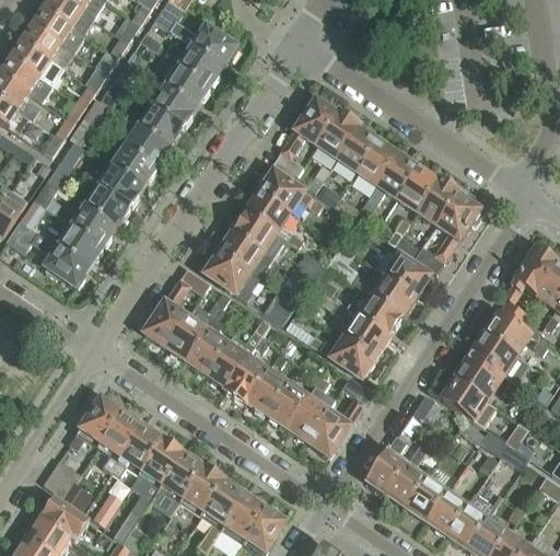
[(94,19),(67,0),(50,0),(45,9),(83,34),(94,19)]
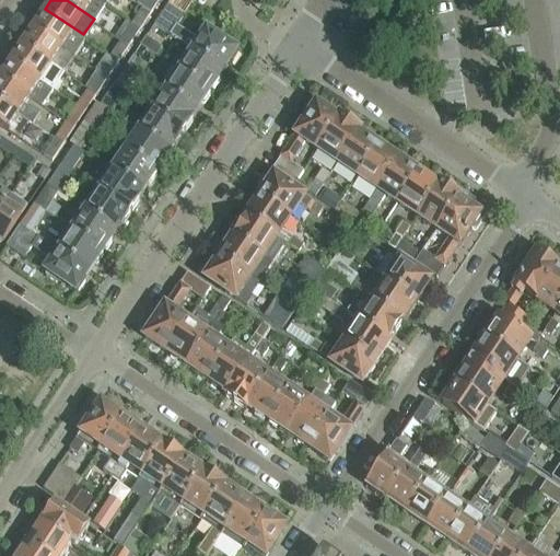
[(104,3),(100,0),(67,0),(94,19),(104,3)]
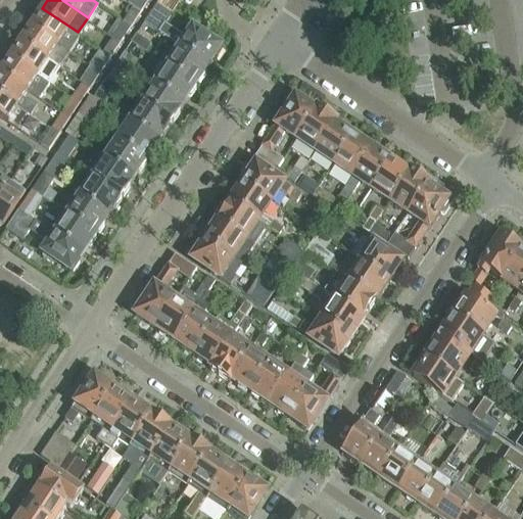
[(93,0),(97,3),(99,0),(111,0),(128,10),(122,19),(130,25),(140,8),(128,0),(128,1),(127,0),(93,0)]
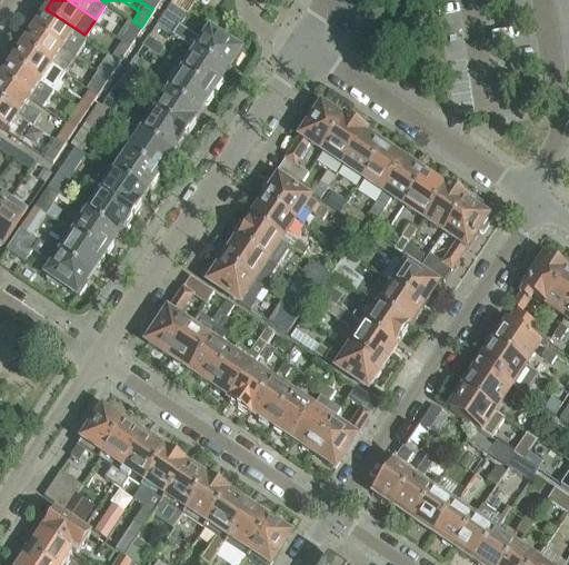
[(152,9),(158,0),(139,0),(152,9)]
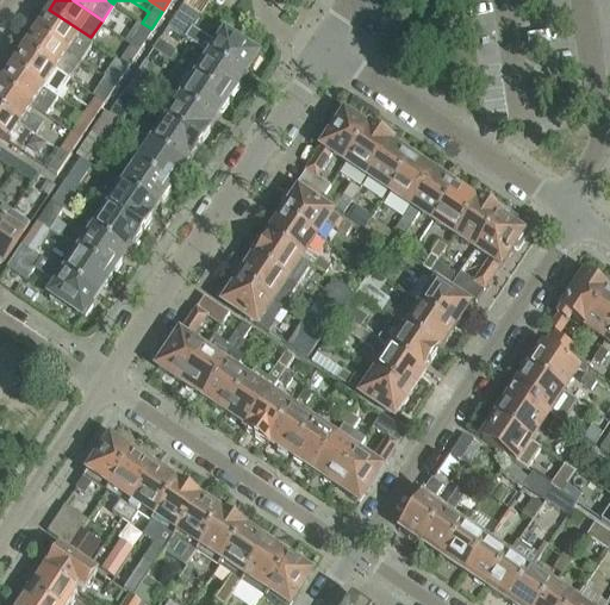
[(185,36),(201,13),(184,1),(168,24),(185,36)]
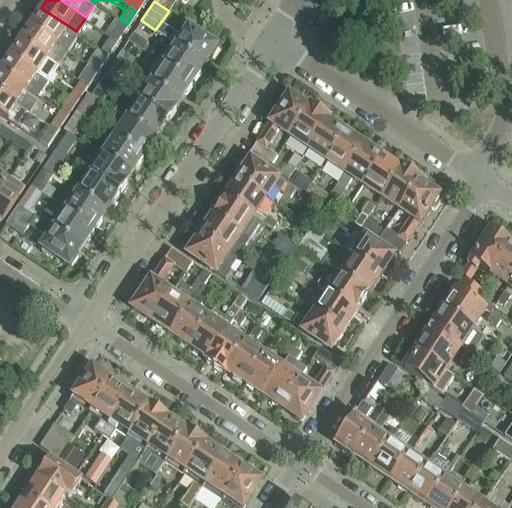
[(76,31),(41,8),(31,23),(68,48),(77,34),(75,33),(76,31)]
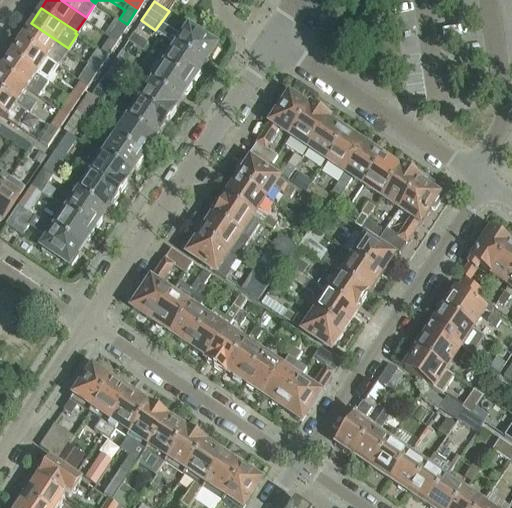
[(118,38),(127,24),(119,19),(115,16),(105,32),(109,34),(110,33),(118,38)]
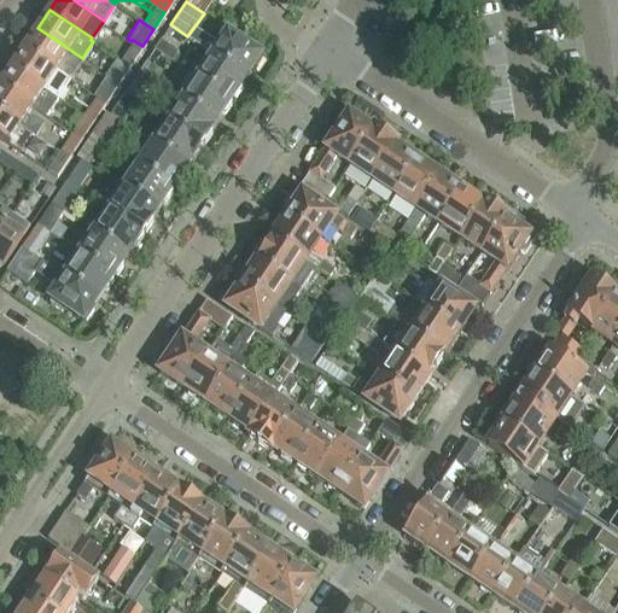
[(196,25),(188,35),(214,52),(246,74),(251,68),(254,70),(264,53),(244,40),(244,36),(233,29),(229,31),(228,30),(221,42),(196,25)]
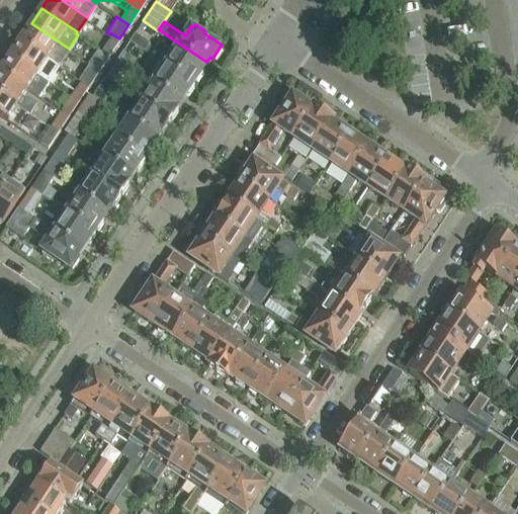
[(69,49),(31,23),(21,38),(59,64),(69,49)]
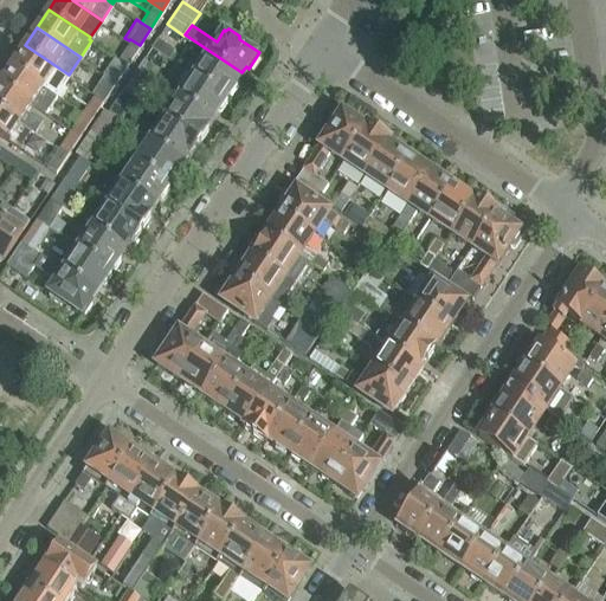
[(168,57),(175,47),(158,37),(152,45),(168,57)]
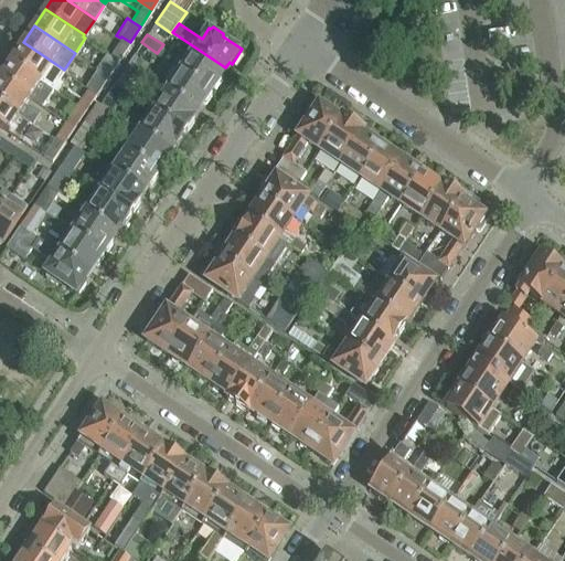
[(119,59),(130,42),(121,36),(120,38),(110,52),(119,59)]
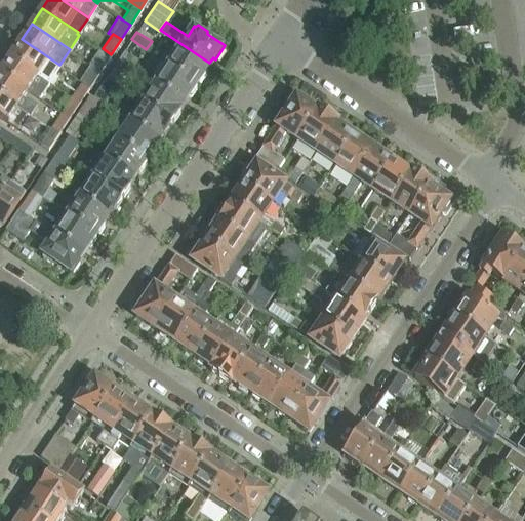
[(59,65),(22,39),(11,54),(50,80),(49,82),(52,84),(57,76),(53,73),(59,65)]
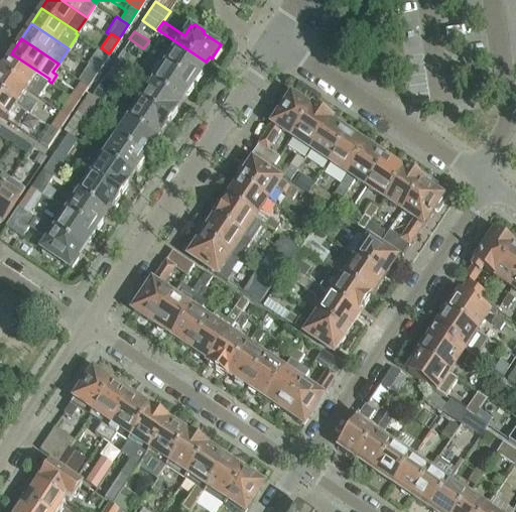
[(206,61),(178,43),(166,62),(194,81),(196,82),(202,74),(200,71),(206,61)]
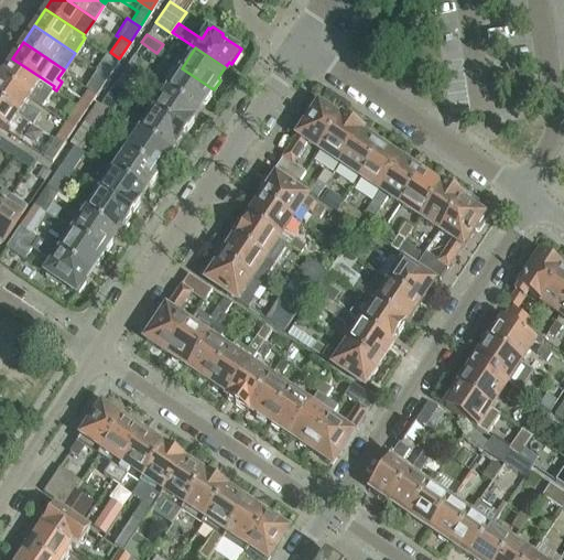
[(108,75),(119,58),(110,52),(109,54),(106,52),(95,68),(98,71),(99,70),(108,75)]
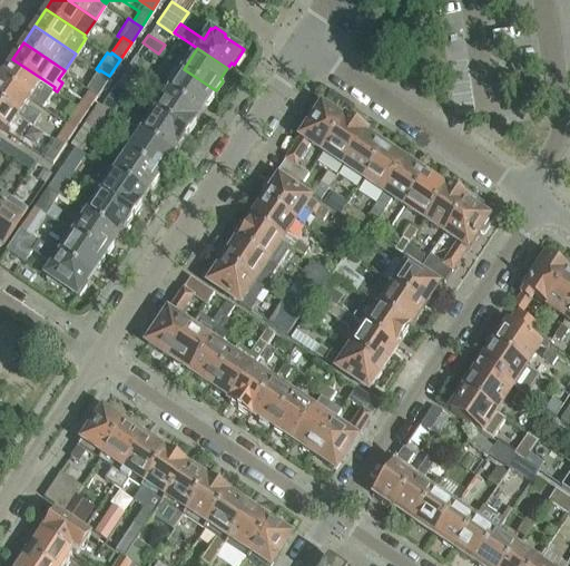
[(55,87),(12,59),(1,75),(43,103),(53,89),(55,87)]
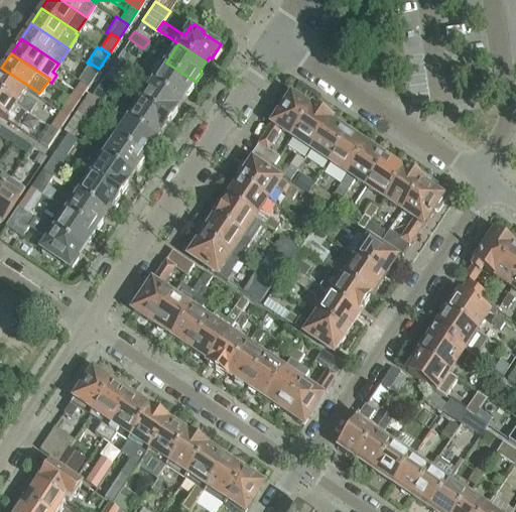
[(194,81),(166,62),(154,81),(181,99),(184,93),(188,93),(194,85),(192,83),(192,81),(194,81)]
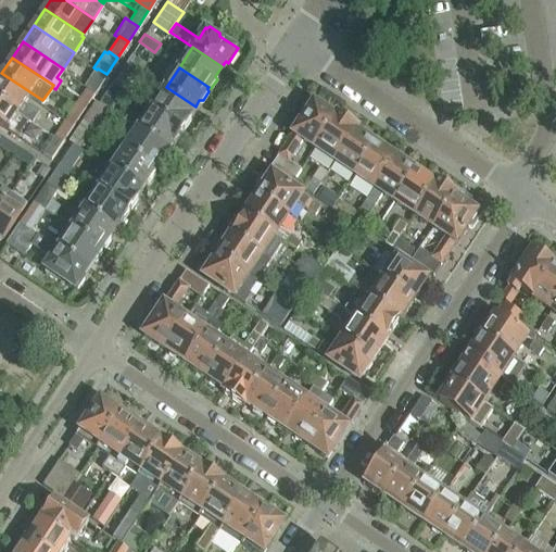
[(96,90),(106,74),(98,69),(97,70),(87,85),(96,90)]
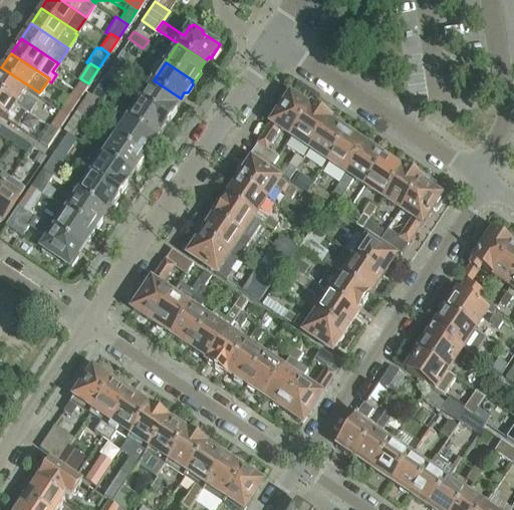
[(112,79),(118,70),(111,65),(104,74),(112,79)]
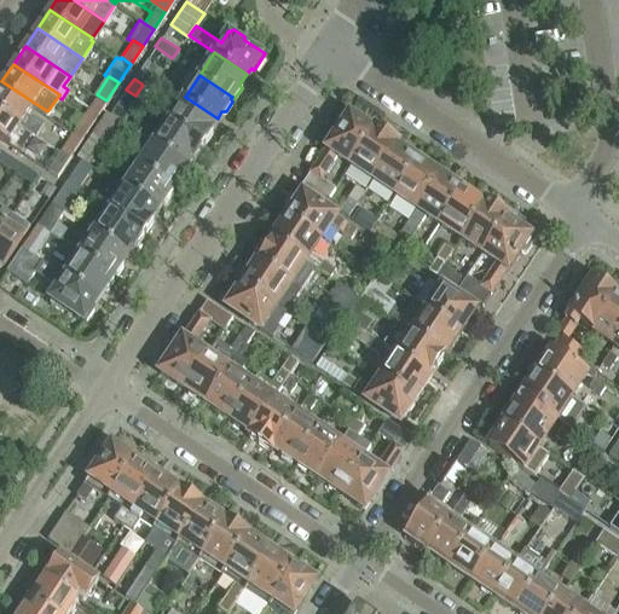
[(24,110),(29,103),(46,114),(47,111),(1,81),(0,84),(0,106),(33,129),(32,131),(35,133),(44,122),(24,110)]
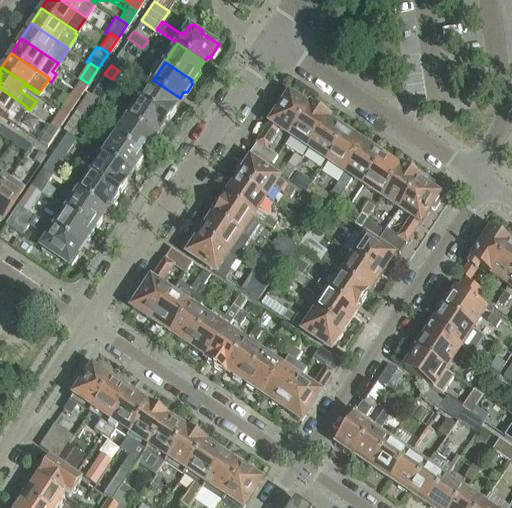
[(78,98),(84,89),(88,83),(80,78),(70,92),(78,98)]
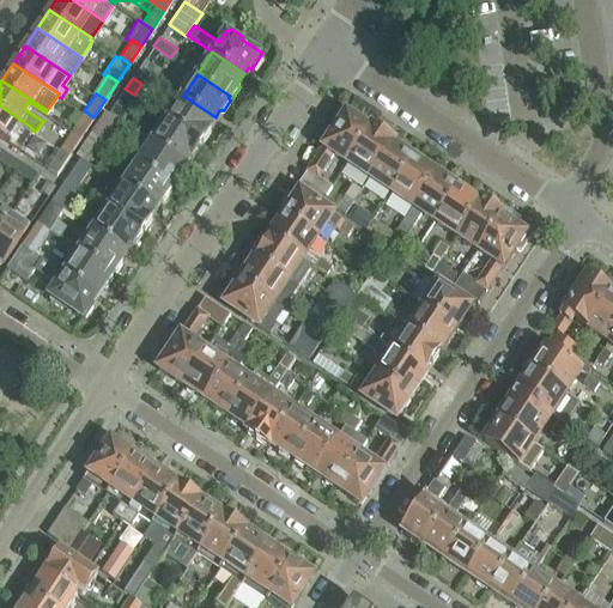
[(216,117),(183,96),(169,116),(204,140),(212,127),(210,126),(216,117)]
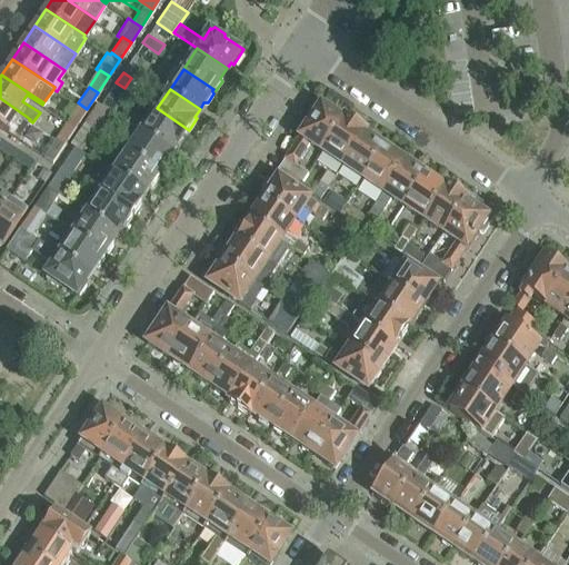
[(107,96),(102,102),(109,107),(108,109),(117,115),(123,107),(107,96)]
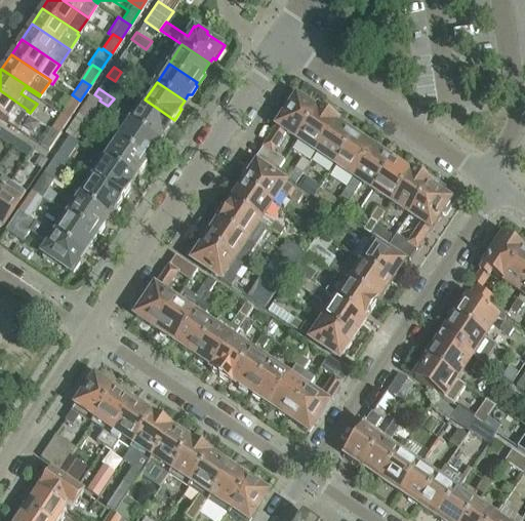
[(28,110),(0,90),(0,116),(16,127),(27,111),(28,110)]
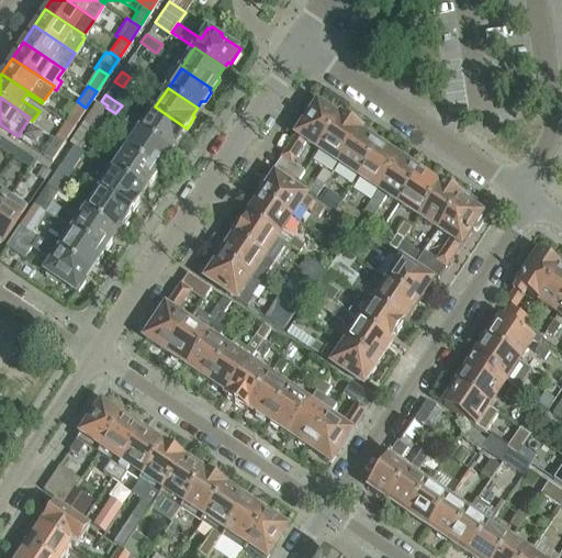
[(94,126),(107,108),(108,105),(101,101),(100,102),(96,100),(83,119),(94,126)]
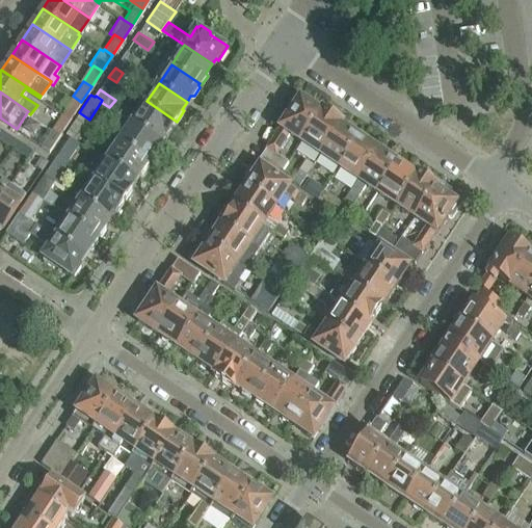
[(71,116),(81,102),(73,96),(63,111),(71,116)]
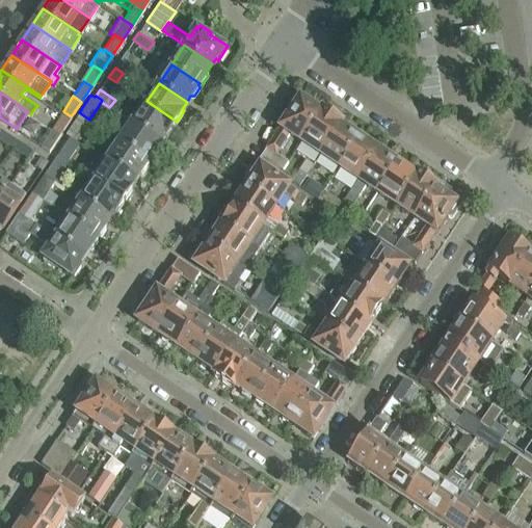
[(300,138),(322,106),(313,101),(311,104),(300,97),(260,157),(281,170),(288,160),(276,152),(290,132),(300,138)]
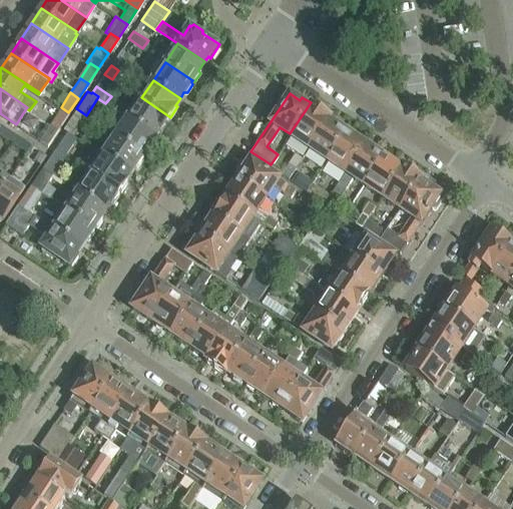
[(170,117),(141,97),(133,110),(119,101),(114,107),(155,135),(158,130),(160,131),(170,117)]
